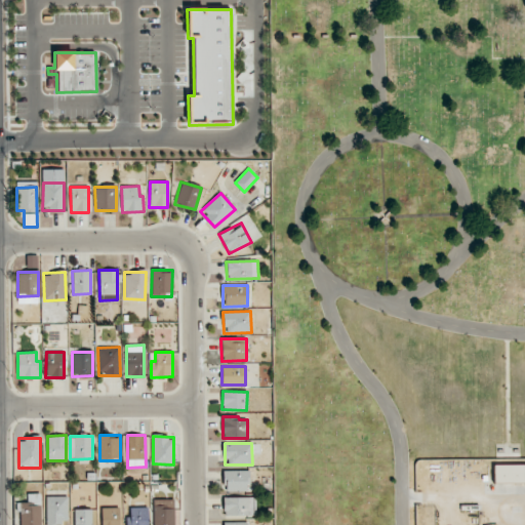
[(493,482),(524,482),(524,465),(493,465),(493,482)]
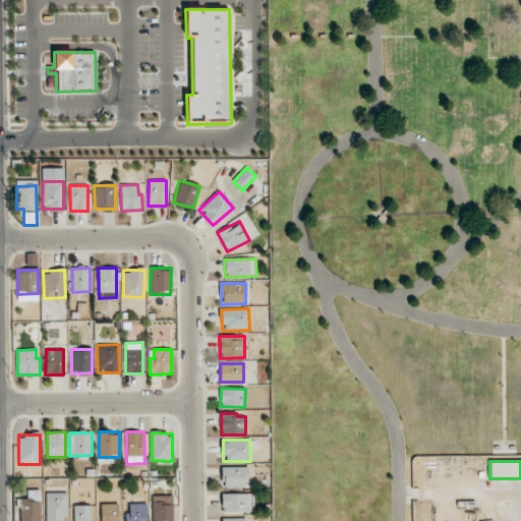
[(246,467),(223,467),(223,487),(246,487),(246,467)]
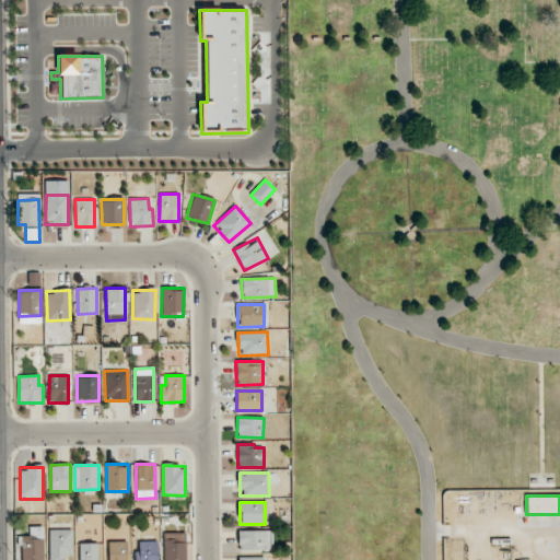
[(20,559),(43,559),(43,526),(28,526),(28,536),(20,536),(20,559)]
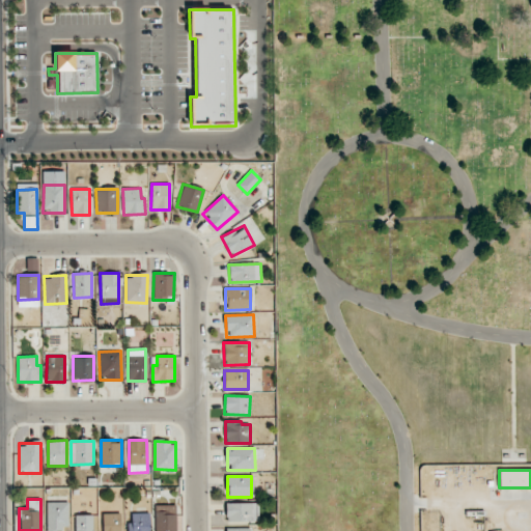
[(68,502),(46,502),(46,530),(62,530),(62,527),(68,527),(68,502)]
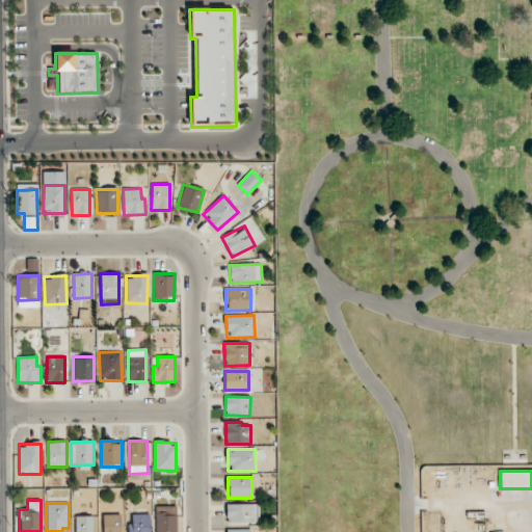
[(259,504),(225,504),(225,522),(259,522),(259,504)]
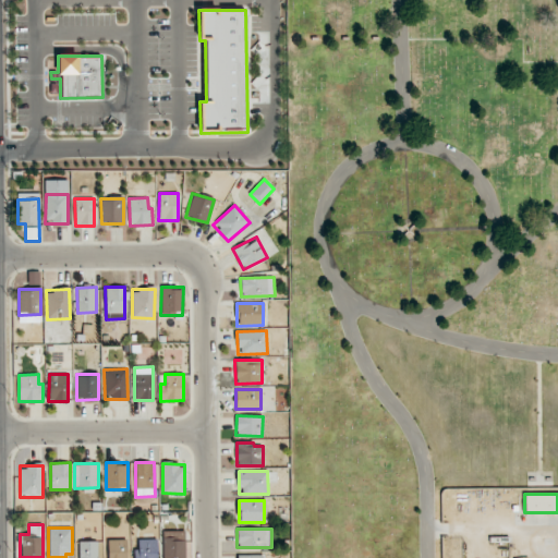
[(184,557),(185,531),(164,531),(162,557),(184,557)]
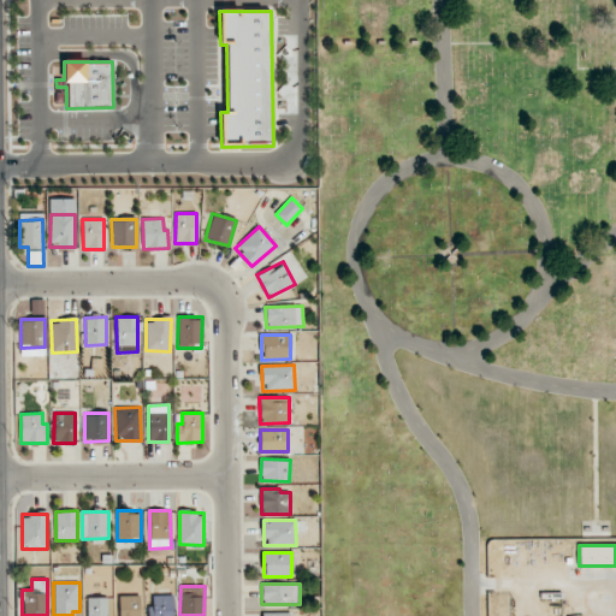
[(119,596),(118,615),(140,615),(140,596),(119,596)]
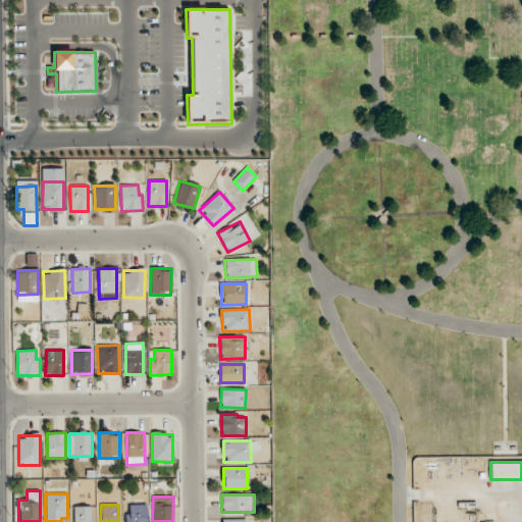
[(147,521),(147,505),(129,505),(129,514),(124,514),(124,521),(147,521)]
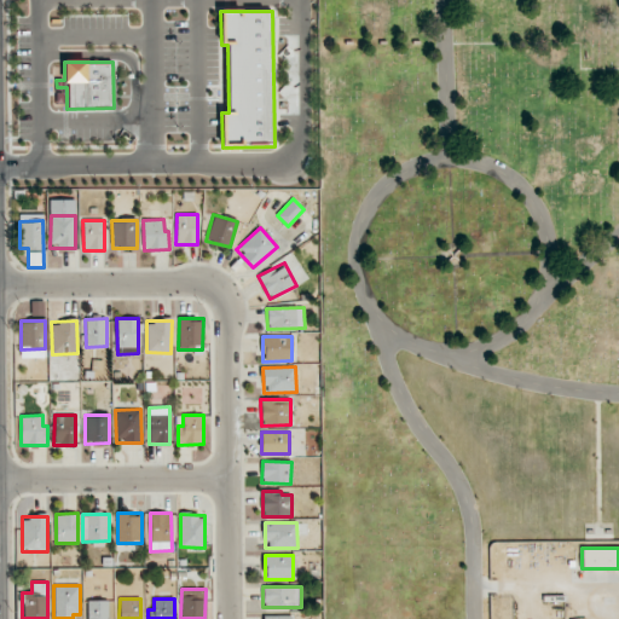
[(87,601),(87,618),(108,618),(108,601),(87,601)]
